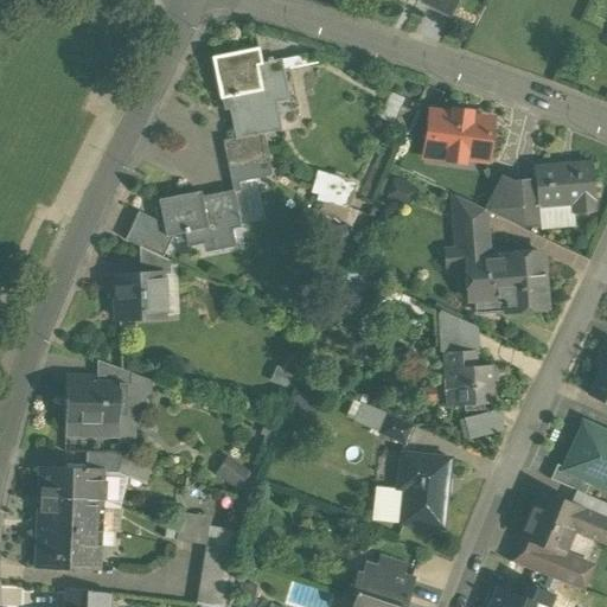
[(459,0),(417,0),(416,4),(449,20),(459,0)]
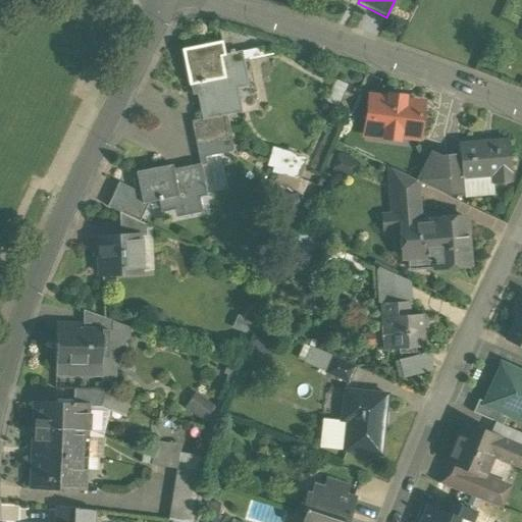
[(224,56),(221,43),(181,51),(189,87),(198,85),(205,119),(222,115),(221,108),(240,104),(237,89),(248,87),(241,53),(224,56)]
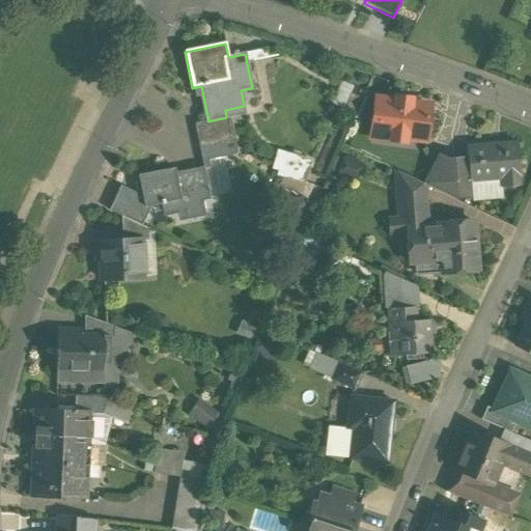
[(345,105),(352,83),(342,80),(335,103),(345,105)]
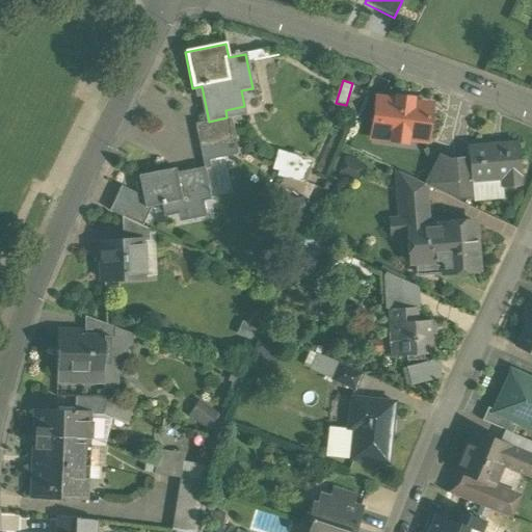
[(347,105),(356,107),(362,90),(352,87),(347,105)]
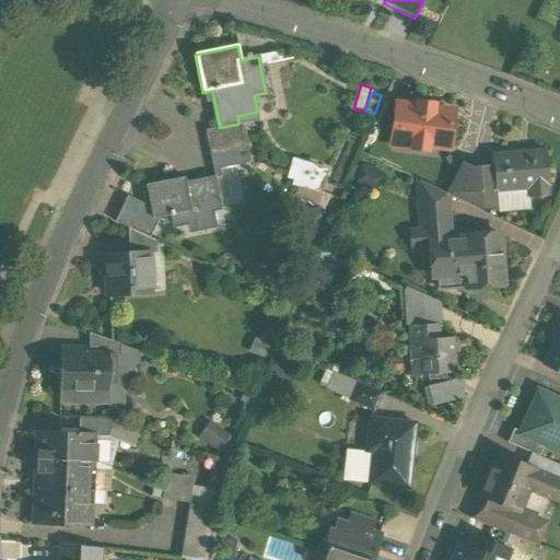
[(434,106),(429,103),(422,102),(416,103),(417,105),(416,107),(396,105),(392,140),(411,142),(410,150),(428,152),(429,146),(448,148),(452,113),(433,109),(433,107),(434,106)]
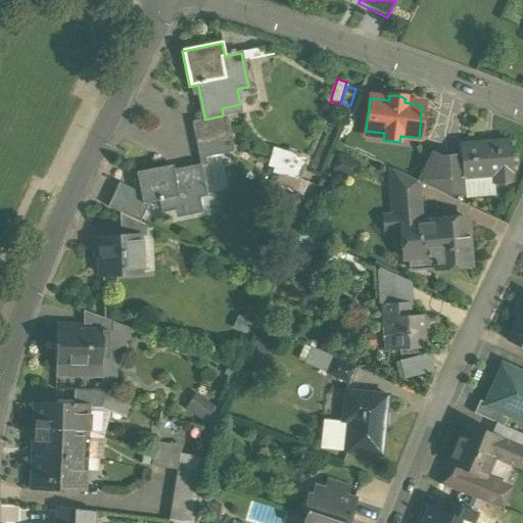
[(205,120),(196,121),(200,143),(227,138),(223,115),(205,120)]
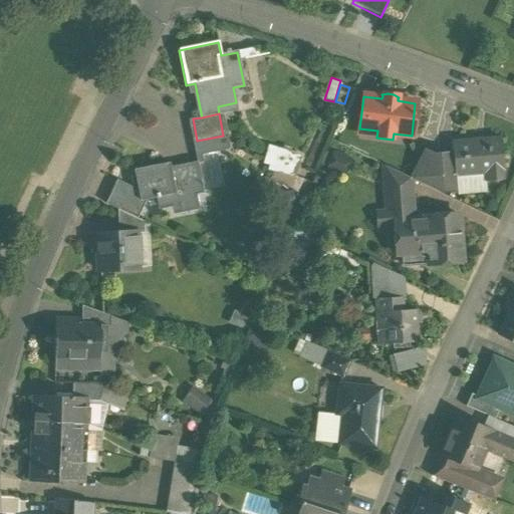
[(223,136),(197,141),(200,155),(226,150),(223,136)]
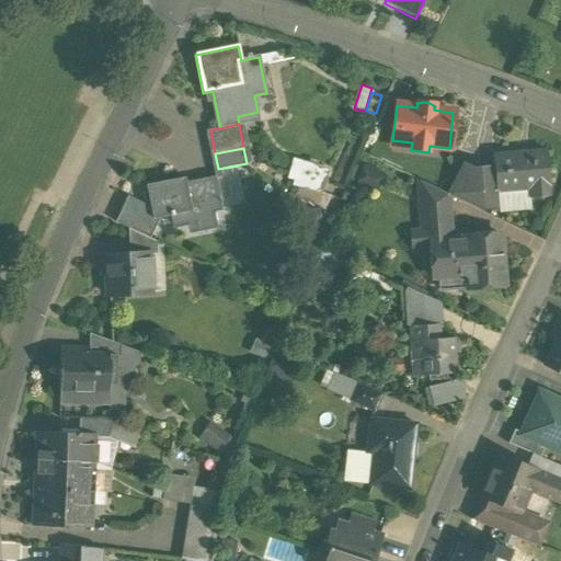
[(548,151),(493,156),(494,172),(496,192),(497,192),(529,189),(530,197),(551,195),(548,151)]
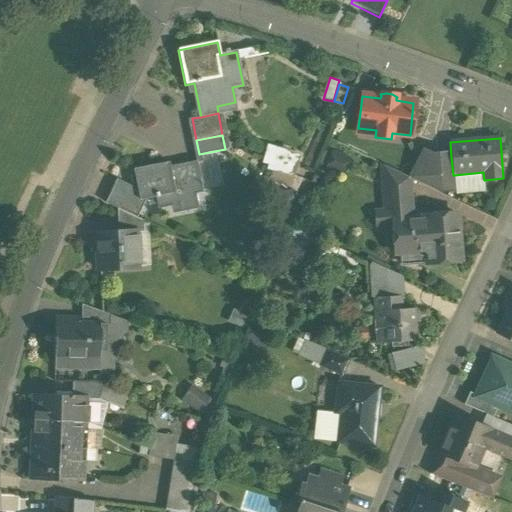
[(300,156),(267,146),(262,163),(268,165),(267,169),(294,177),(300,156)]
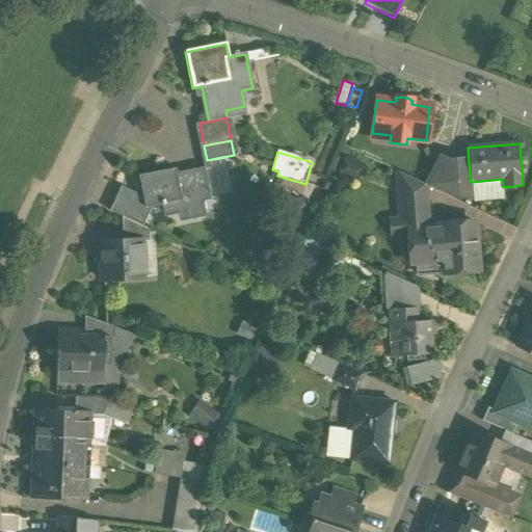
[(439,157),(425,184),(458,201),(458,197),(454,164),(454,163),(439,157)]
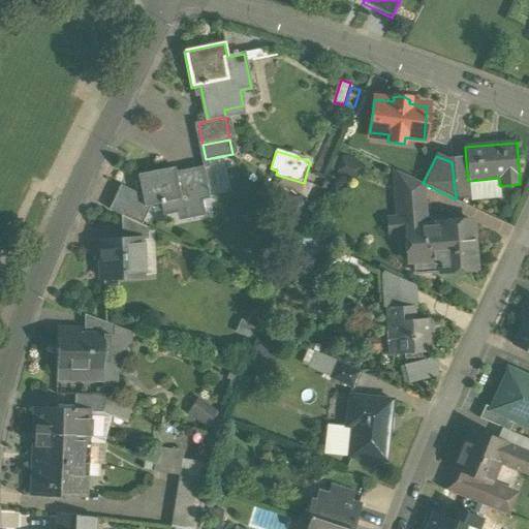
[(466,162),(452,163),(456,196),(470,194),(469,181),(468,181),(466,162)]
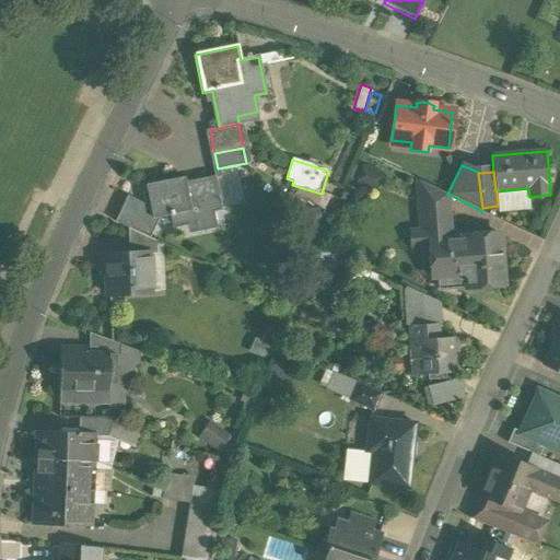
[(213,176),(185,183),(184,178),(146,185),(150,208),(153,219),(159,217),(168,213),(171,226),(194,222),(195,225),(214,221),(210,202),(219,200),(213,176)]
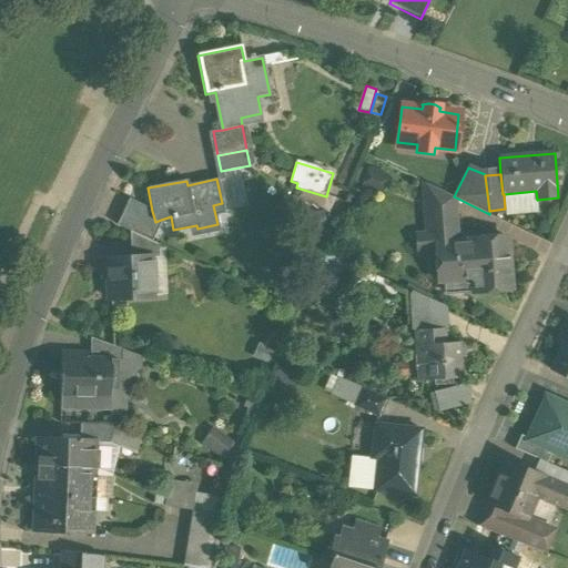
[(453,196),(424,183),(426,220),(454,219),(453,196)]
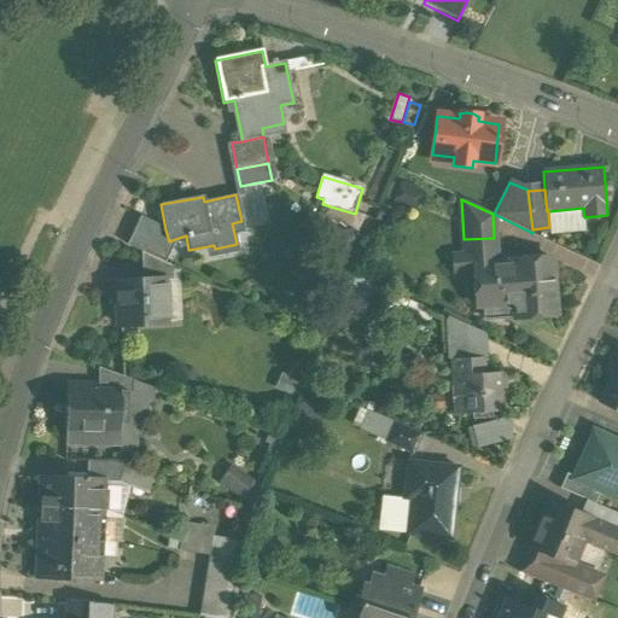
[(165,229),(140,216),(127,245),(164,262),(175,239),(169,242),(165,229)]
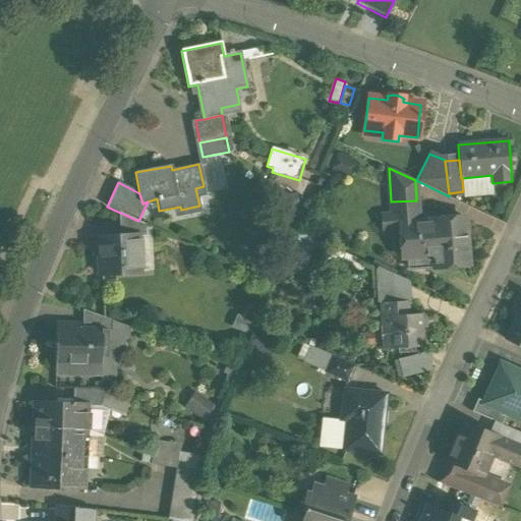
[(416,200),(391,201),(392,215),(399,215),(400,225),(418,224),(416,200)]
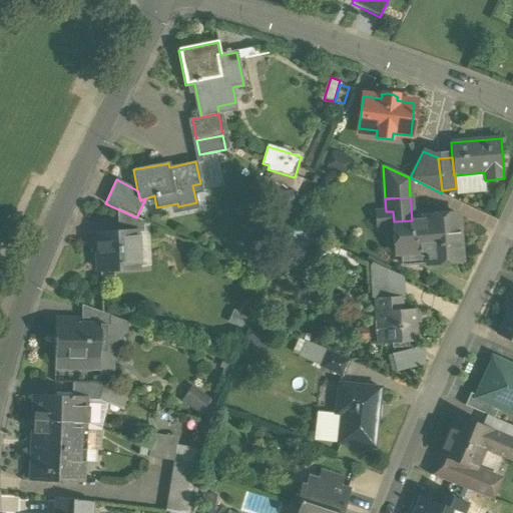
[(142,221),(117,209),(118,233),(136,233),(138,233),(142,232),(142,221)]
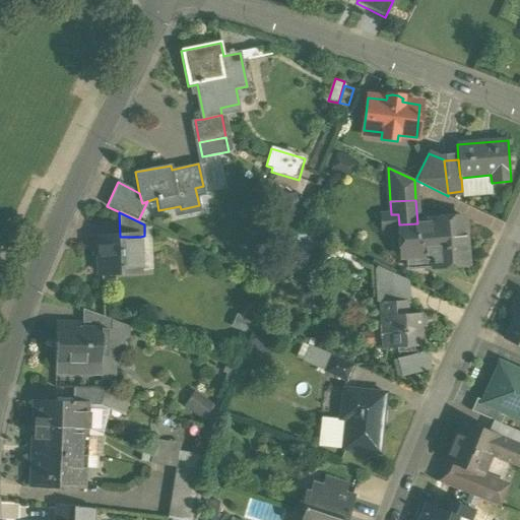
[(417,223),(399,224),(401,257),(433,255),(434,266),(466,264),(463,217),(431,219),(431,222),(417,223)]
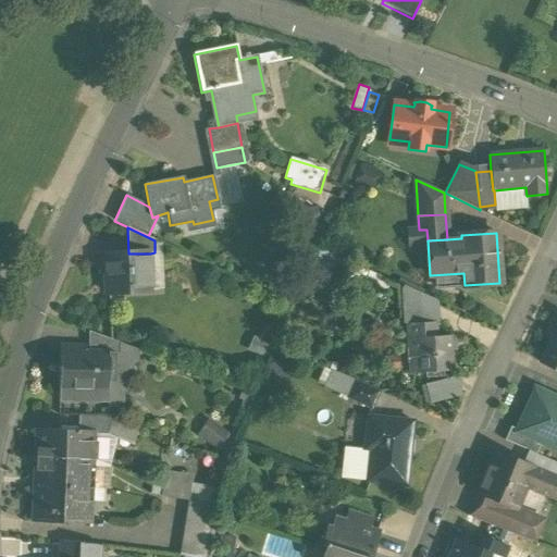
[(128,254),(103,255),(104,293),(149,292),(148,254),(128,254)]
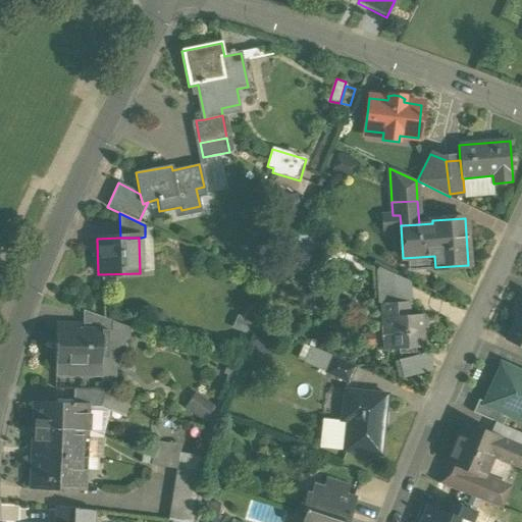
[(379,268),(381,305),(408,303),(407,280),(379,268)]
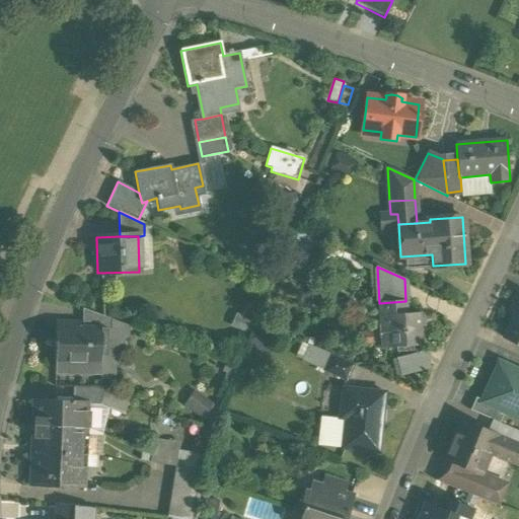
[(518,293),(514,304),(518,307),(505,339),(518,345),(518,293)]
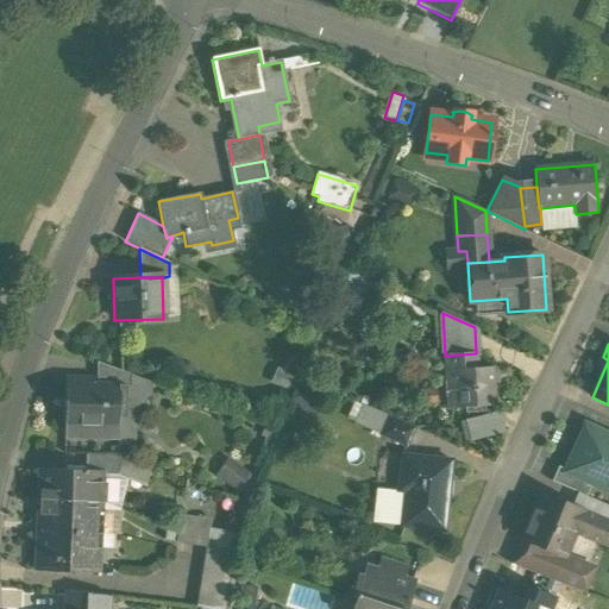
[(476,353),(445,356),(446,371),(477,369),(476,353)]
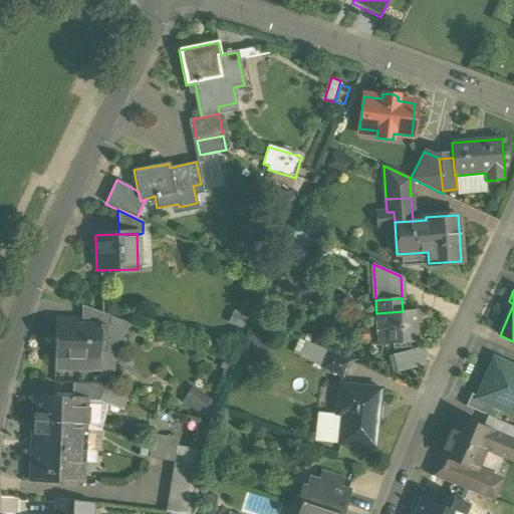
[(110,316),(81,306),(81,325),(100,326),(110,326),(110,316)]
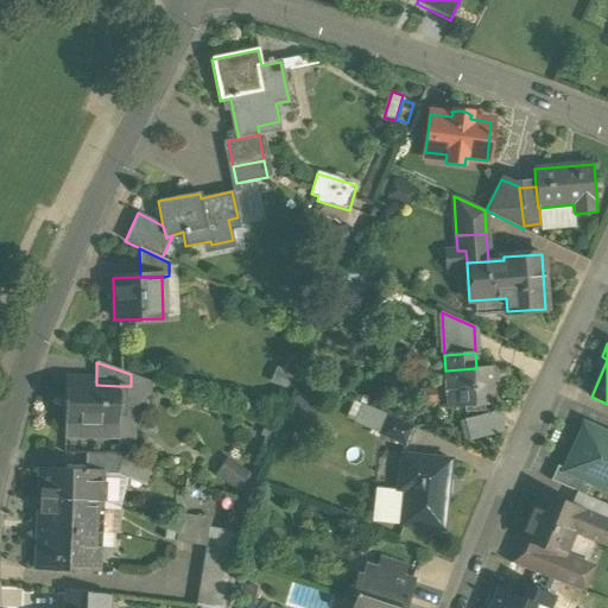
[(476,368),(445,371),(448,407),(493,405),(491,367),(476,368)]
